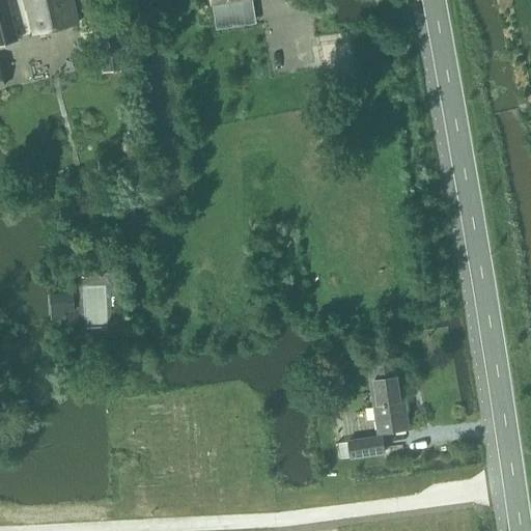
[(0,0),(0,47),(20,42),(8,0),(0,0)]
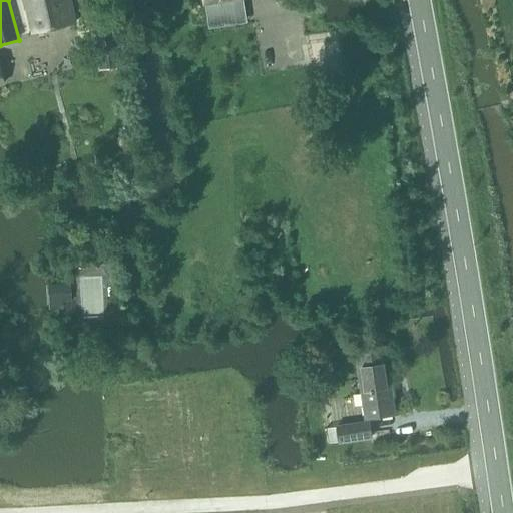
[(27,0),(37,35),(77,24),(71,0),(27,0)]
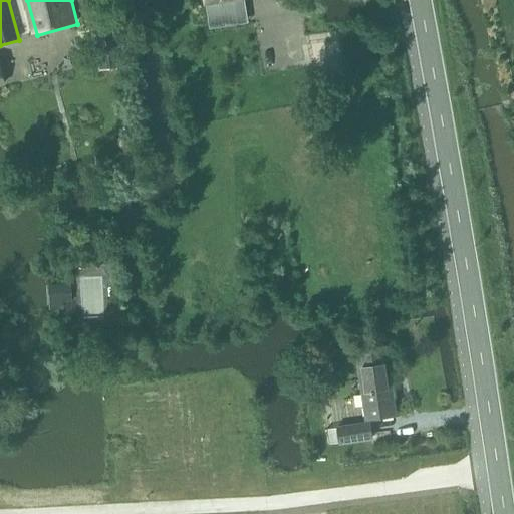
[(247,0),(202,0),(204,7),(206,7),(210,30),(229,27),(226,4),(247,0)]
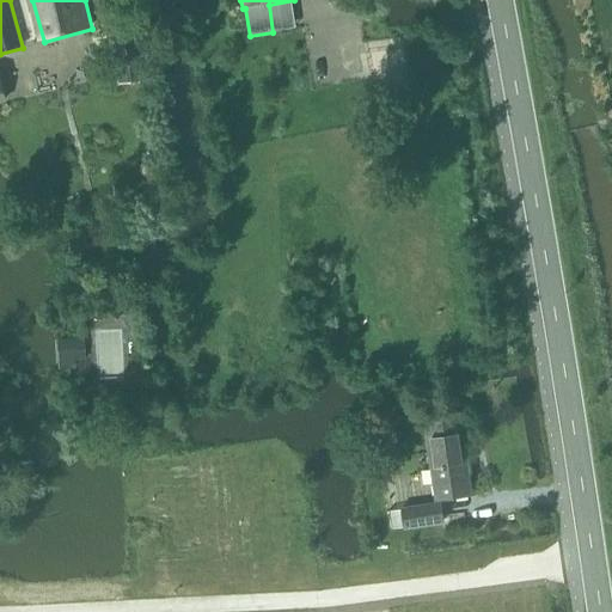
[(135,26),(110,31),(118,84),(144,80),(135,26)]
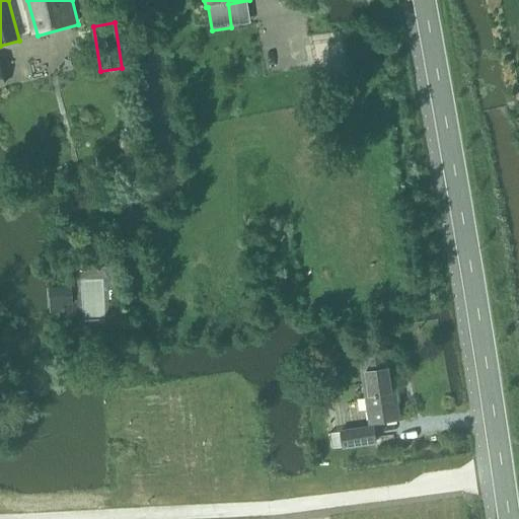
[(363,53),(379,51),(377,36),(361,39),(363,53)]
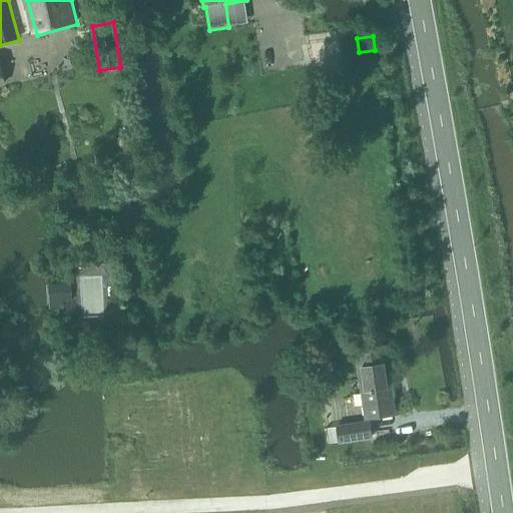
[(51,304),(74,303),(73,284),(50,285),(51,304)]
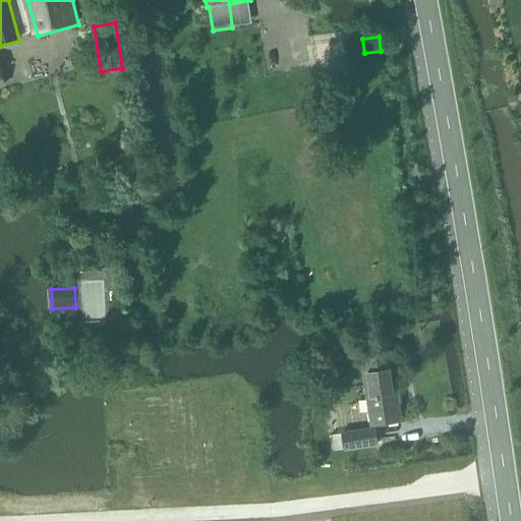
[(400,421),(398,409),(400,409),(392,352),(360,357),(369,413),(371,425),(400,421)]
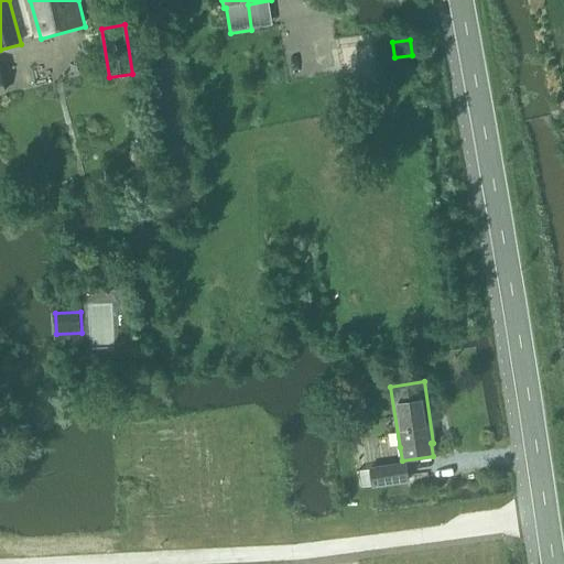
[(372,487),(409,481),(407,464),(370,469),(372,487)]
